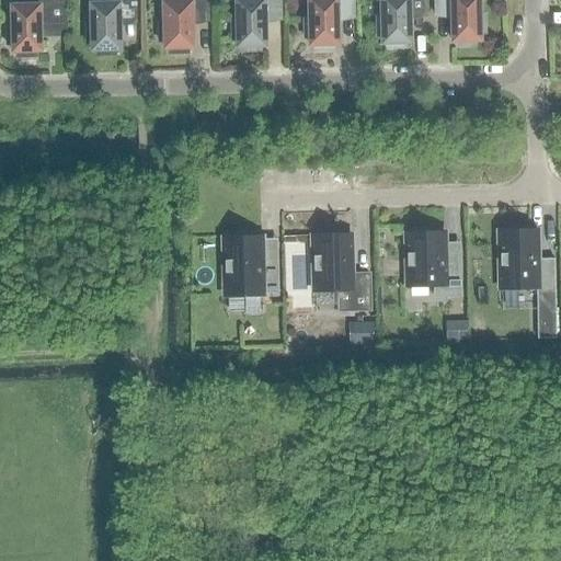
[(27,0),(27,6),(10,6),(11,25),(6,26),(7,44),(11,44),(11,52),(16,52),(16,57),(35,56),(35,52),(39,50),(39,32),(67,32),(66,0),(27,0)]
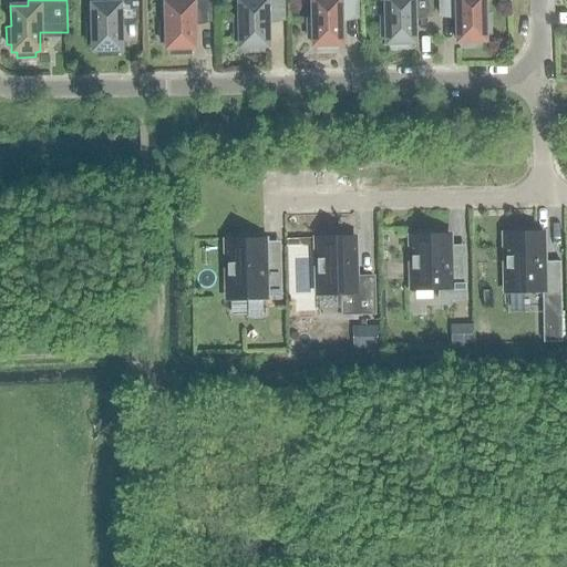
[(115,50),(121,50),(120,18),(136,18),(135,0),(107,0),(109,3),(91,3),(91,24),(86,24),(86,43),(92,43),(92,50),(96,50),(96,55),(115,54),(115,50)]
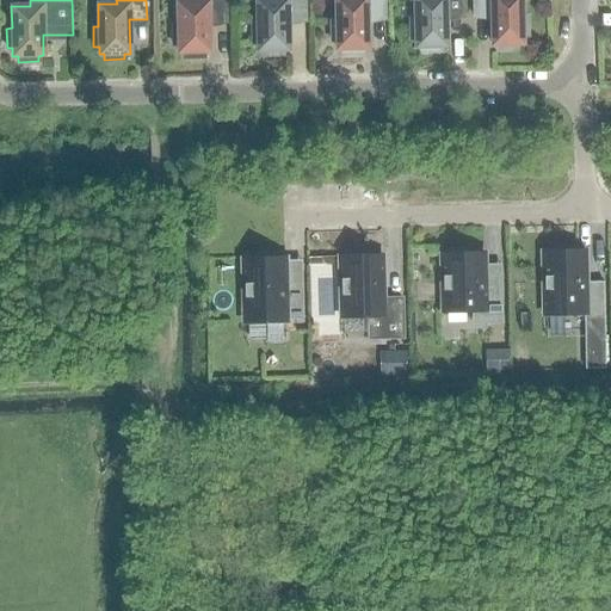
[(178,44),(178,53),(184,53),(184,57),(204,57),(203,51),(209,51),(208,18),(226,17),(224,0),(196,0),(196,1),(177,2),(178,24),(172,24),(172,44),(178,44)]
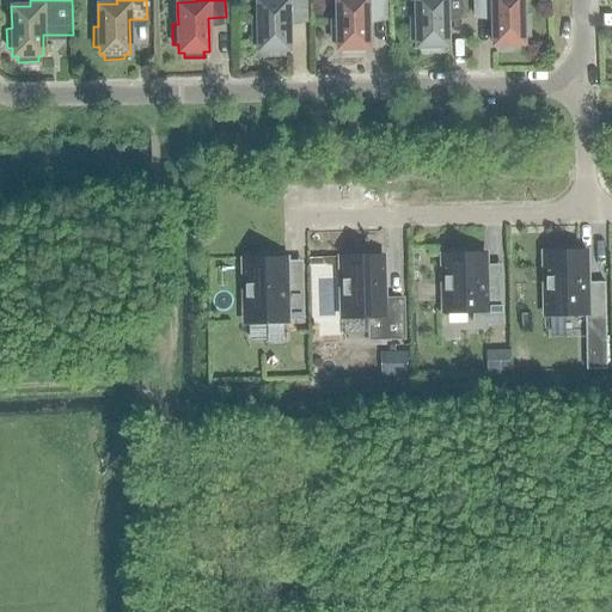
[(257,43),(257,50),(263,50),(263,56),(283,55),(283,50),(288,50),(288,16),(305,16),(304,0),(275,0),(256,0),(257,23),(251,23),(252,43),(257,43)]
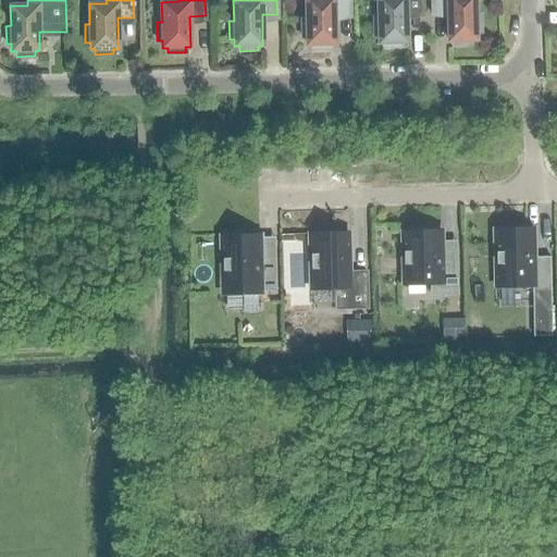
[(305,0),(306,20),(301,20),(301,37),(307,37),(307,45),(311,45),(311,49),(330,49),(330,45),(335,44),(334,13),(350,12),(349,0),(305,0)]
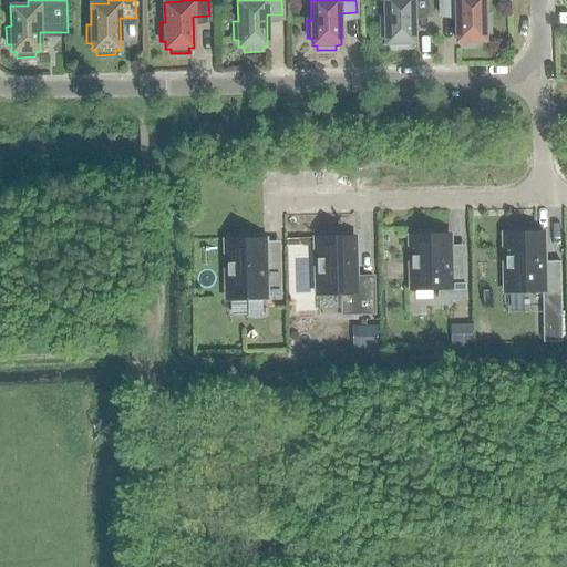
[(385,37),(385,43),(391,43),(391,49),(410,48),(409,43),(414,43),(413,11),(430,11),(429,0),(384,0),(384,18),(380,18),(380,37),(385,37)]
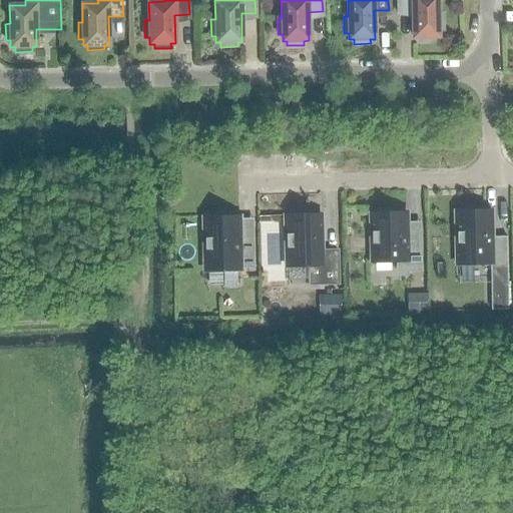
[(412,9),(413,38),(418,38),(418,42),(434,42),(434,37),(439,37),(439,31),(443,30),(443,14),(438,14),(438,0),(397,0),(398,10),(412,9)]
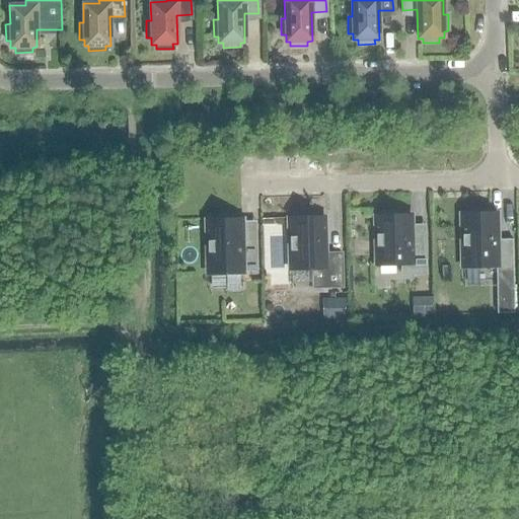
[(496,240),(496,213),(487,213),(487,210),(470,210),(470,213),(461,213),(462,269),(496,268),(496,271),(513,271),(512,239),(496,240)]
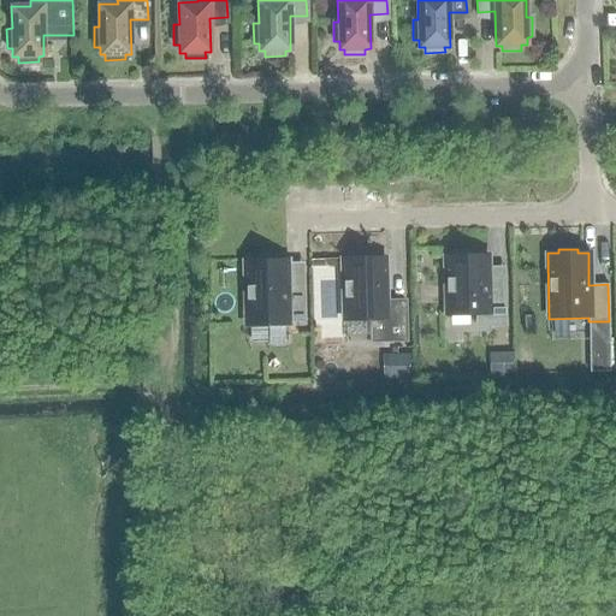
[(486,321),(507,320),(505,278),(487,279),(486,255),(475,255),(475,252),(456,253),(456,256),(445,256),(446,317),(486,315),(486,321)]
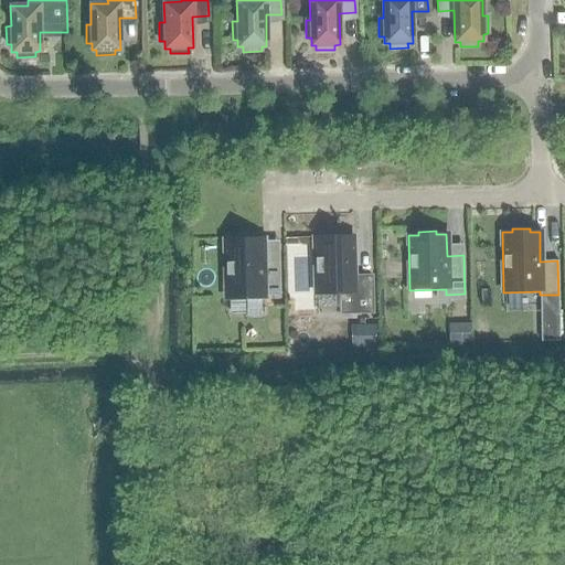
[(373,313),(372,277),(353,278),(352,236),(342,236),(342,233),(324,234),(324,237),(315,237),(316,295),(339,294),(339,315),(373,313)]
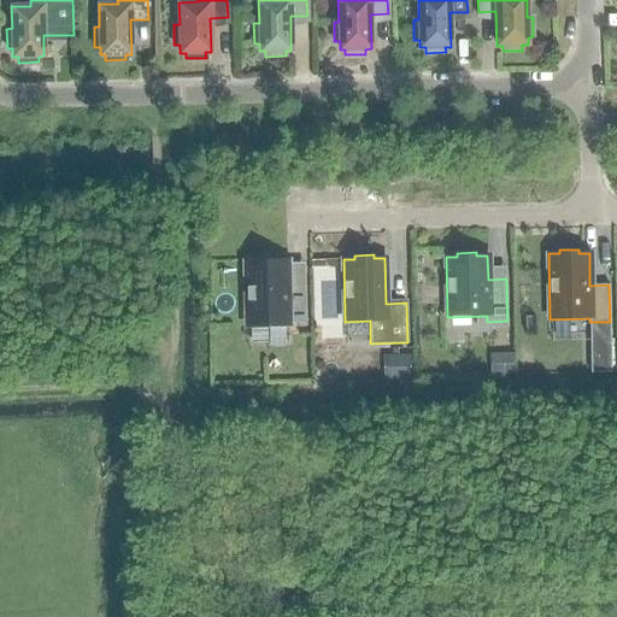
[(257,260),(246,262),(247,327),(288,325),(288,323),(306,323),(305,287),(287,287),(287,260),(276,260),(276,258),(257,258),(257,260)]
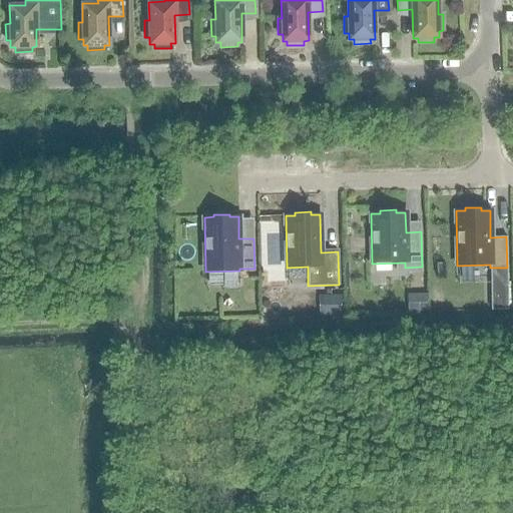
[(426,294),(408,295),(408,312),(426,312),(426,294)]
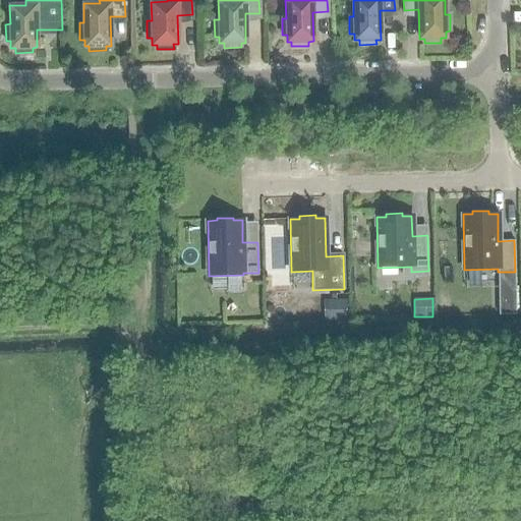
[(499,314),(516,314),(516,302),(498,302),(499,314)]
